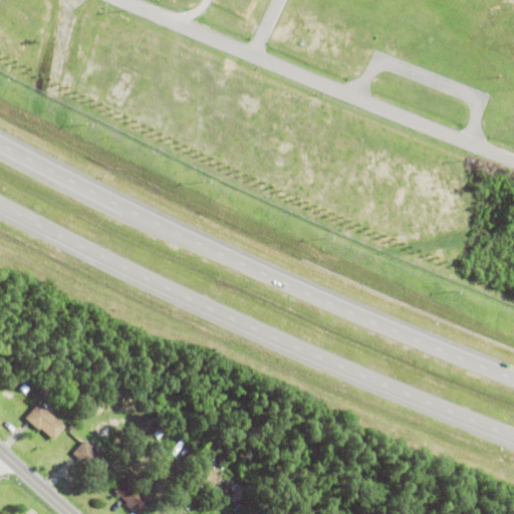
[(38,392),(48,380),(55,389),(45,399),(38,392)]
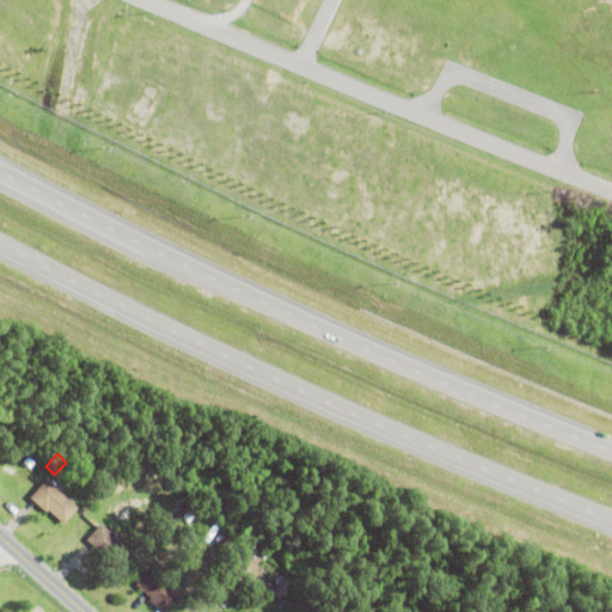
[(135,465),(140,459),(147,465),(142,471),(135,465)]
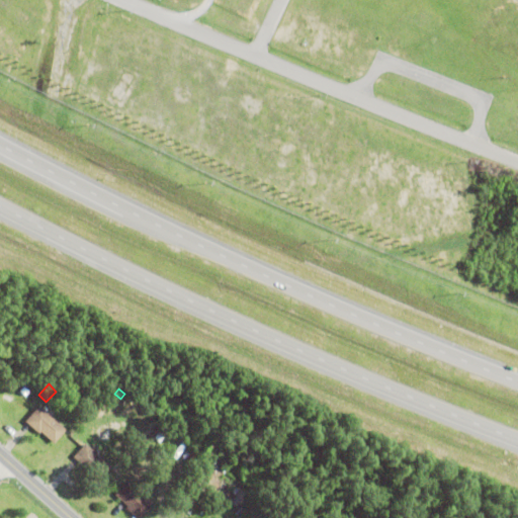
[(66,430),(54,444),(40,432),(38,434),(24,421),(38,406),(47,413),(47,412),(53,417),(52,418),(66,430)]
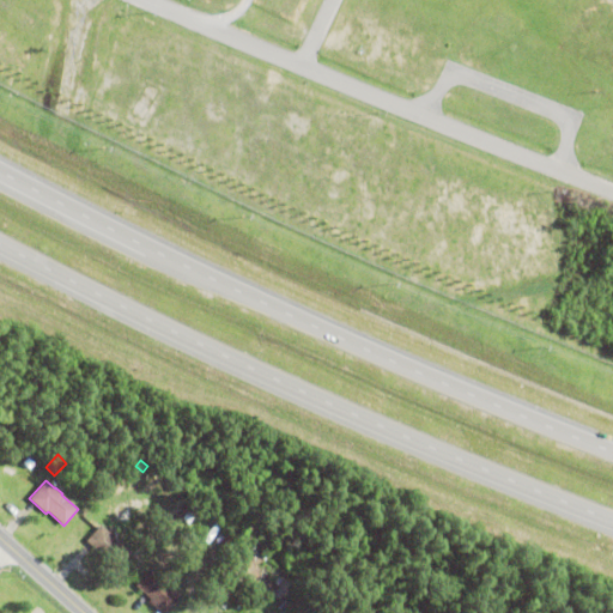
[(110,532),(117,538),(116,539),(131,552),(117,568),(86,541),(99,525),(109,533),(110,532)]
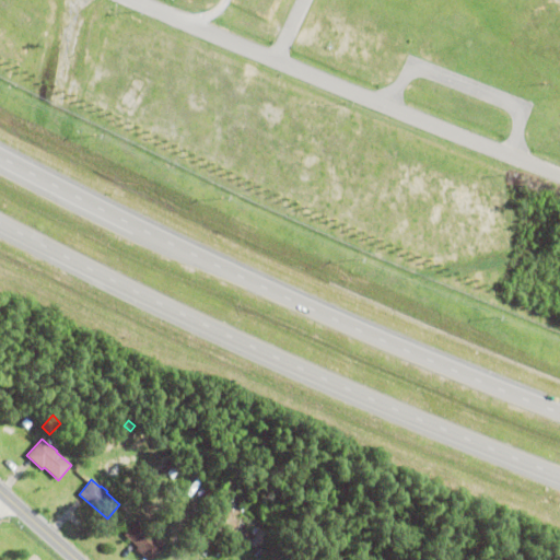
[(165,546),(153,559),(147,559),(136,549),(138,548),(124,536),(137,521),(151,533),(152,533),(158,538),(165,546)]
